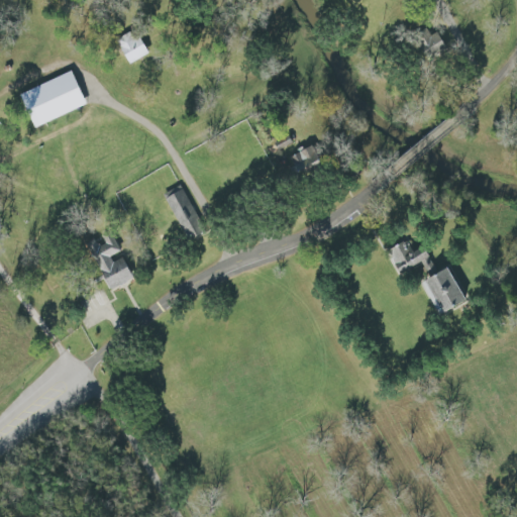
[(149,54),(136,29),(116,39),(129,64),(149,54)]
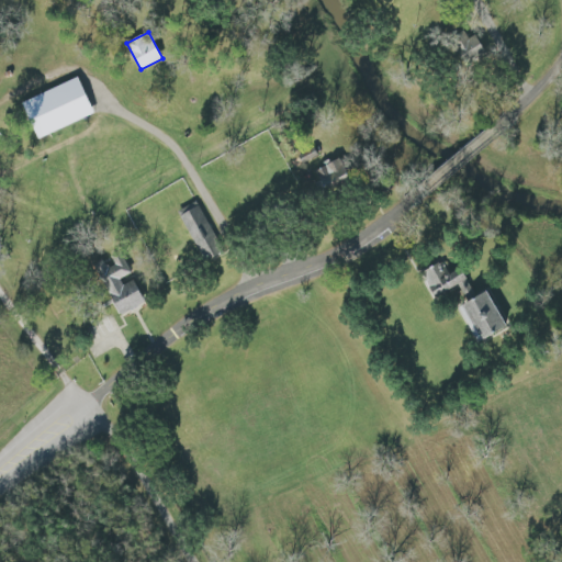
[(489,56),(476,36),(456,48),(468,68),(489,56)]
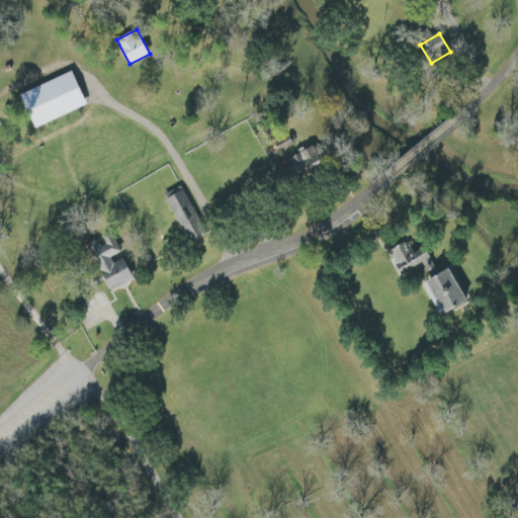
[(87,106),(73,72),(20,93),(33,127),(87,106)]
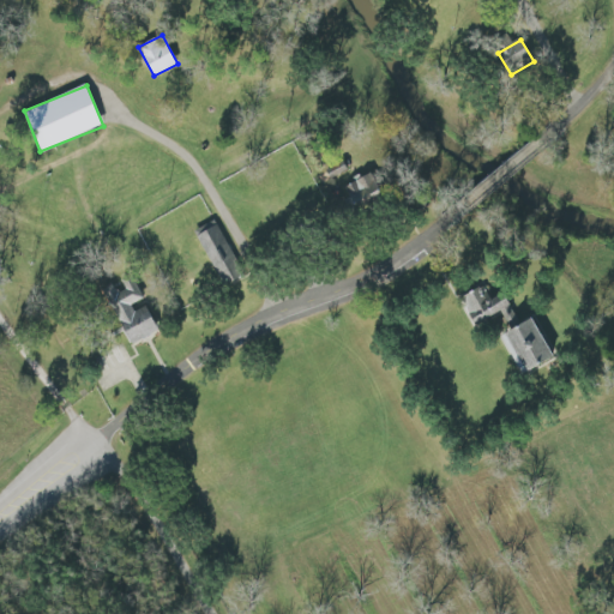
[(356,211),(384,199),(373,174),(345,185),(356,211)]
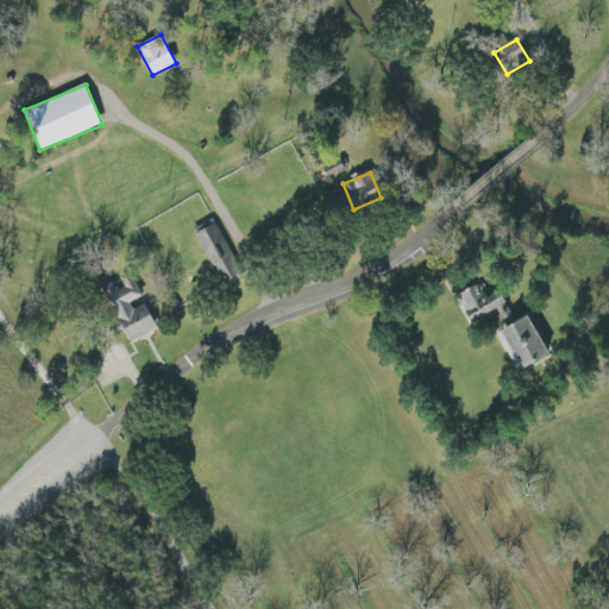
[(212,220),(192,232),(220,281),(240,269),(212,220)]
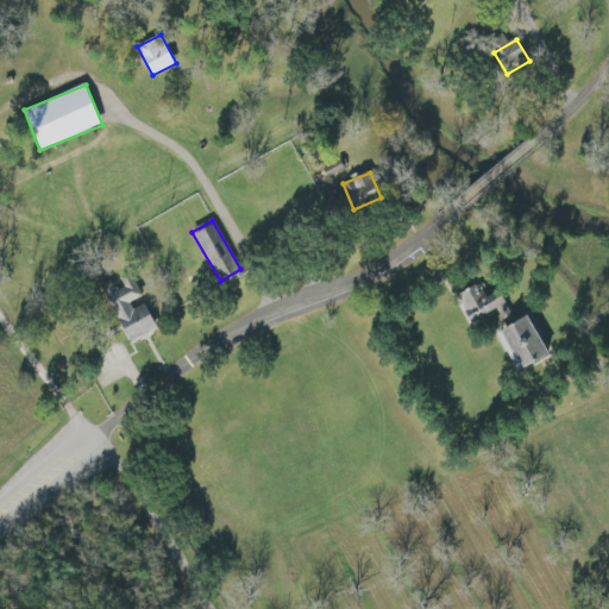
[(497,311),(500,316),(510,311),(500,292),(487,297),(479,283),(457,295),(472,324),(497,311)]
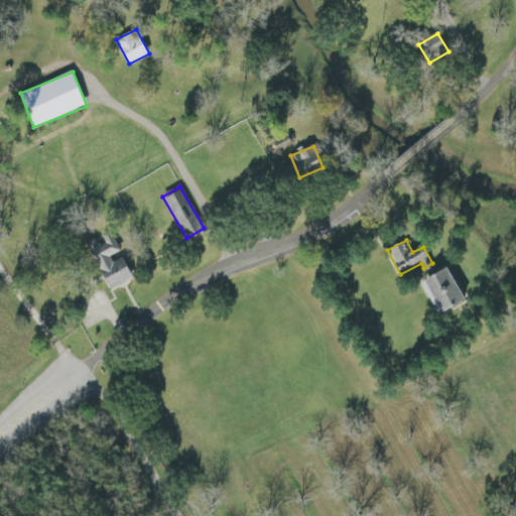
[(133,278),(124,256),(113,261),(110,253),(116,251),(111,241),(91,249),(108,289),(133,278)]
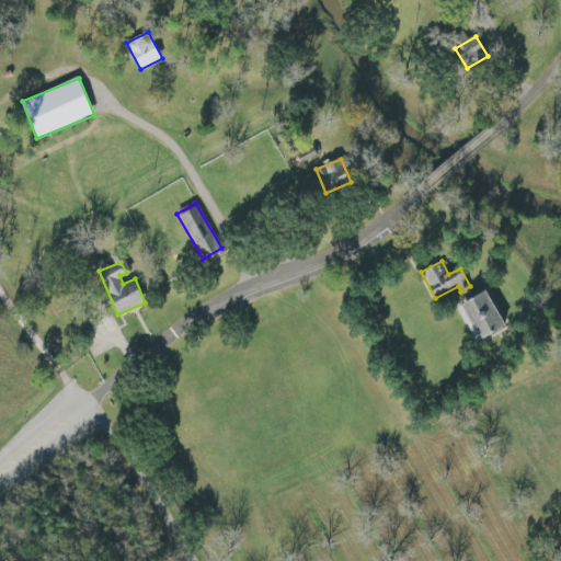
[(508,325),(488,290),(459,308),(480,343),(508,325)]
